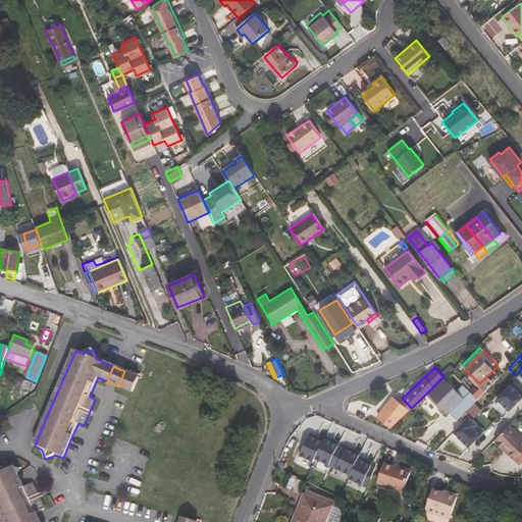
[(496,381),(501,376),(494,369),(479,383),(477,385),(483,393),(486,390),(496,381)]
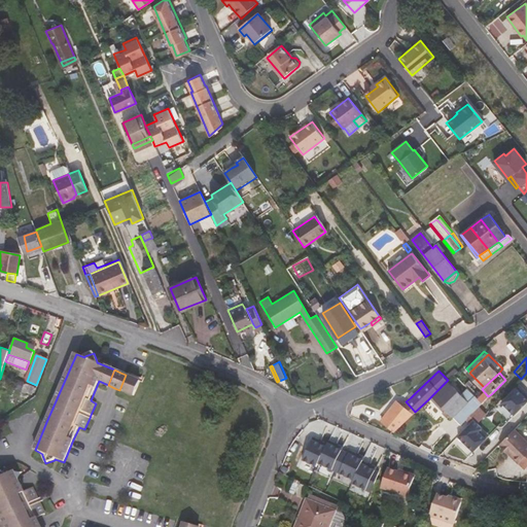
[(140,381),(126,375),(119,390),(134,396),(140,381)]
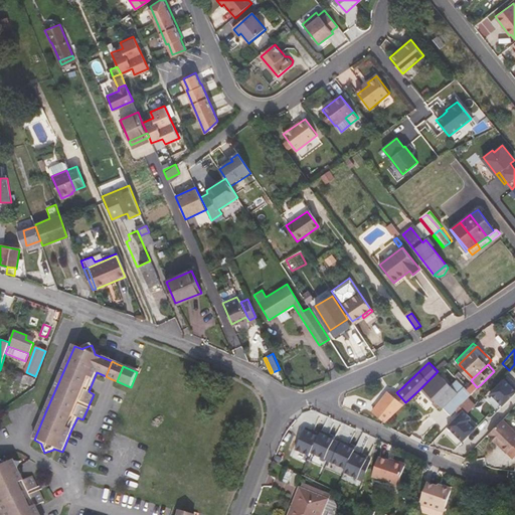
[(464,372),(451,384),(438,371),(418,390),(425,398),(431,394),(437,401),(433,404),(436,406),(439,403),(451,414),(456,410),(468,397),(477,387),(471,380),(464,372)]
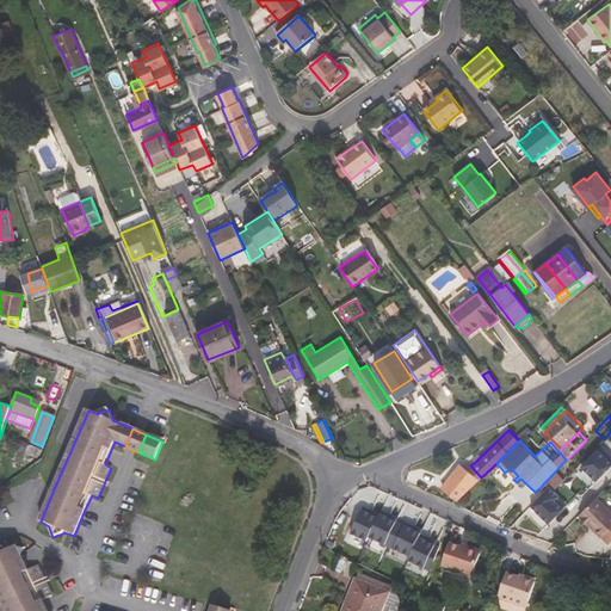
[(584,461),(585,463),(602,445),(599,444),(584,461)]
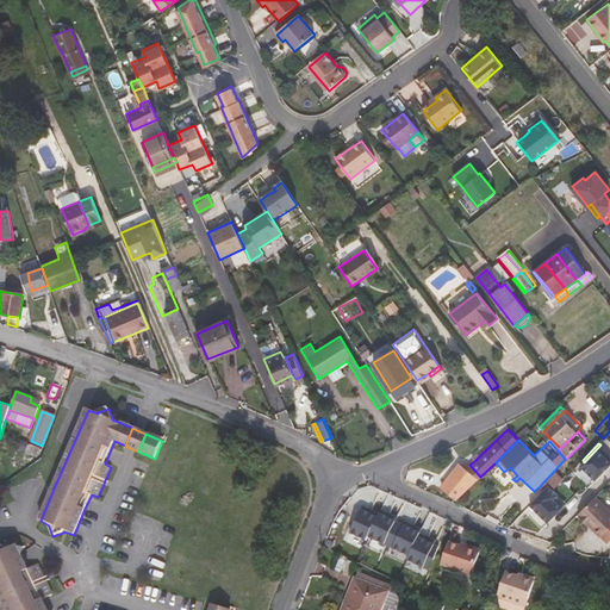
[(601,444),(584,462),(598,477),(609,464),(609,454),(608,453),(601,444)]
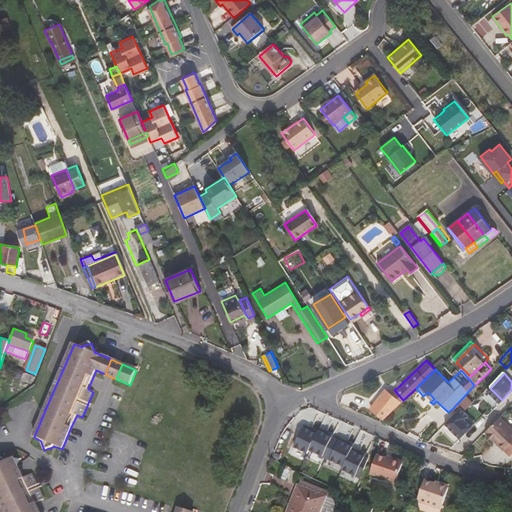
[(35,378),(24,374),(21,381),(32,385),(35,378)]
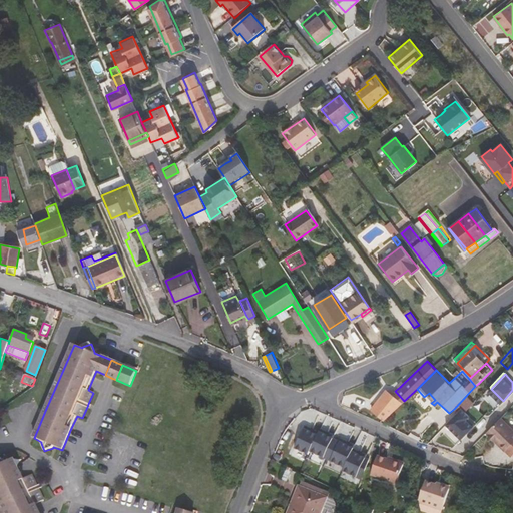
[(476,393),(481,387),(478,384),(475,386),(466,396),(473,404),(480,397),(476,393)]
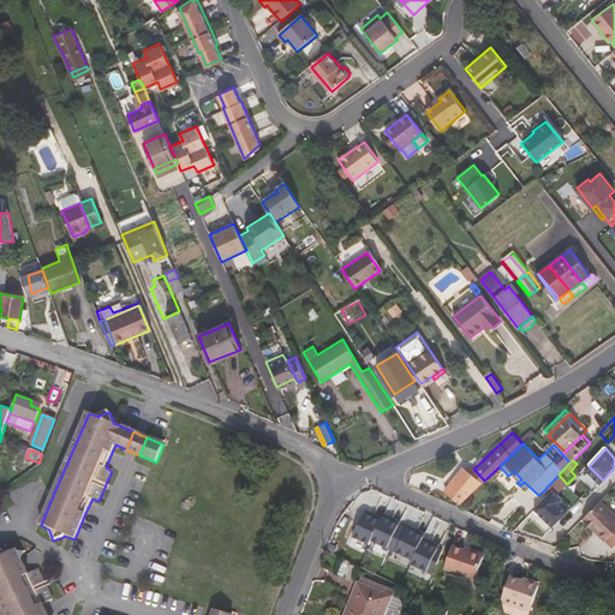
[(463,467),(446,489),(463,501),(483,482),(463,467)]
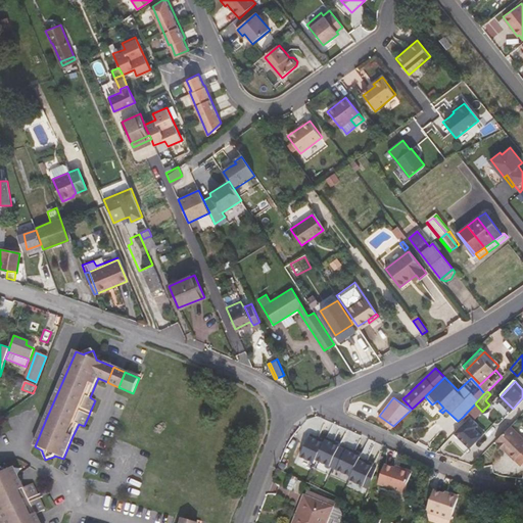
[(432,405),(439,411),(443,408),(437,400),(432,405)]
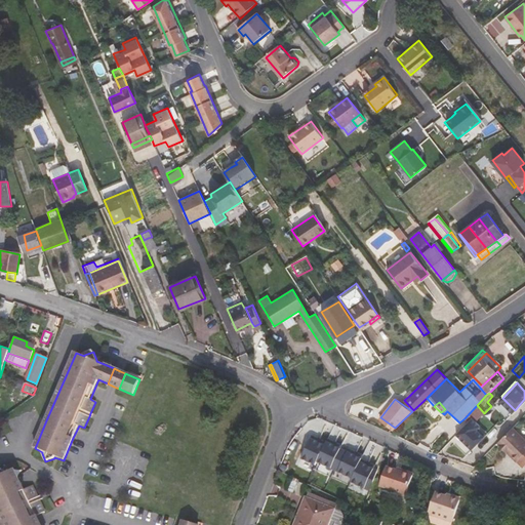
[(487,433),(480,426),(483,422),(475,414),(459,431),(475,446),(487,433)]
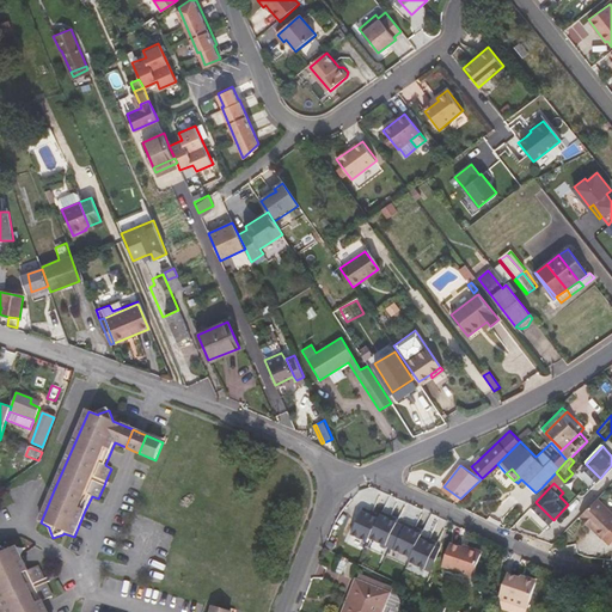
[(573,501),(563,493),(560,496),(568,505),(573,501)]
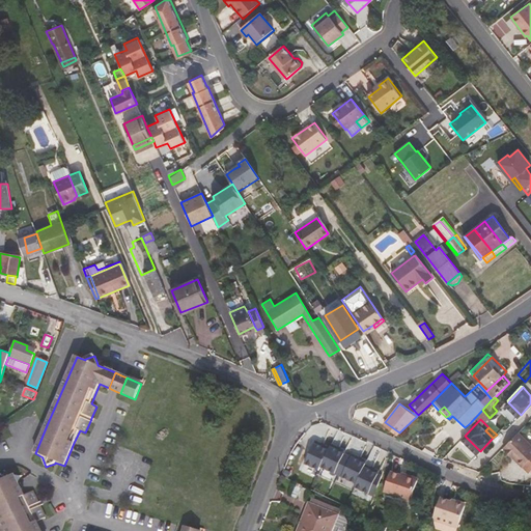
[(530,448),(516,435),(502,449),(522,469),(522,468),(528,474),(530,470),(530,448)]
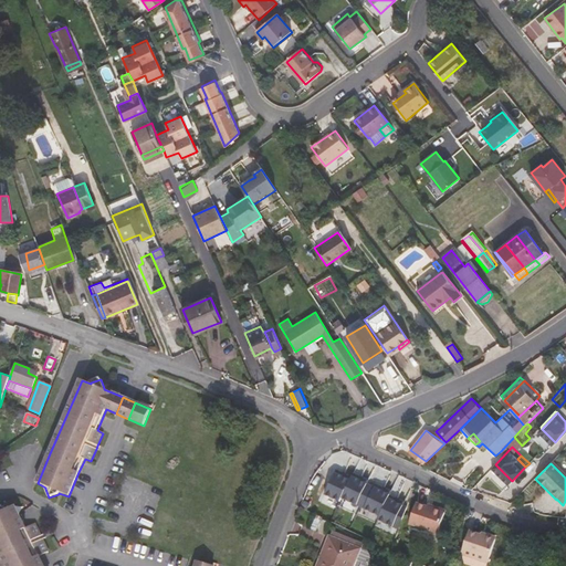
[(512,481),(495,464),(489,471),(505,486),(512,481)]
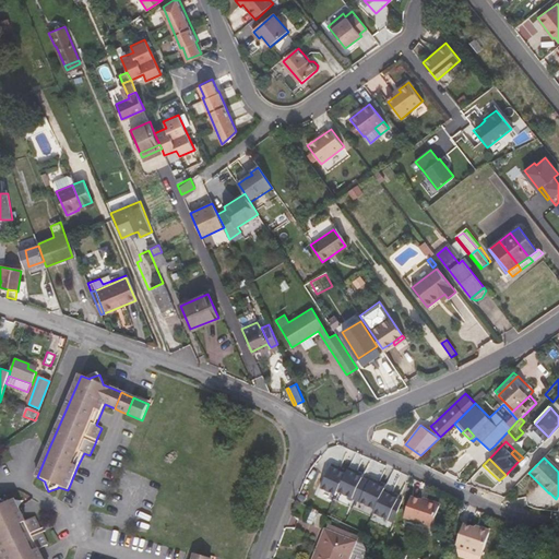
[(330,462),(329,466),(343,473),(345,470),(330,462)]
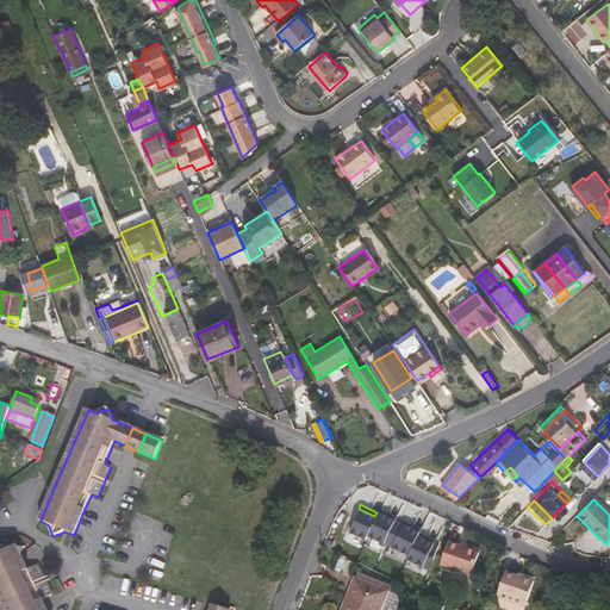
[(379,508),(377,512),(393,520),(394,515),(379,508)]
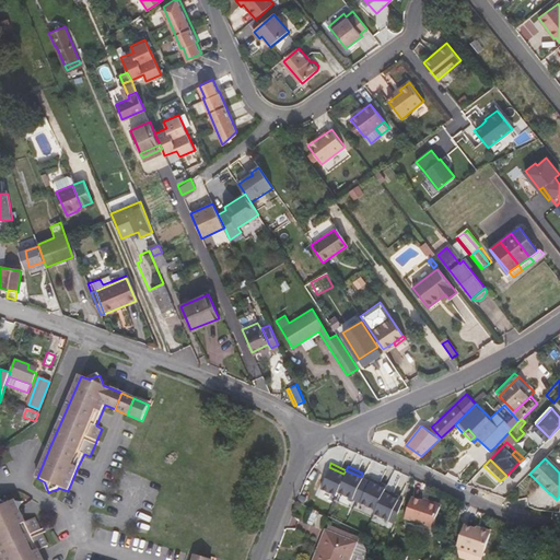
[(343,474),(329,467),(319,488),(335,496),(336,491),(343,474)]
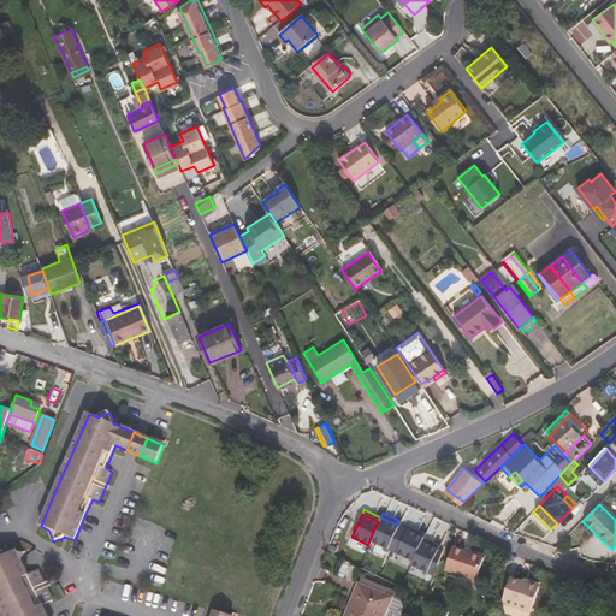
[(380,517),(378,521),(369,540),(386,548),(397,525),(392,522),(380,517)]
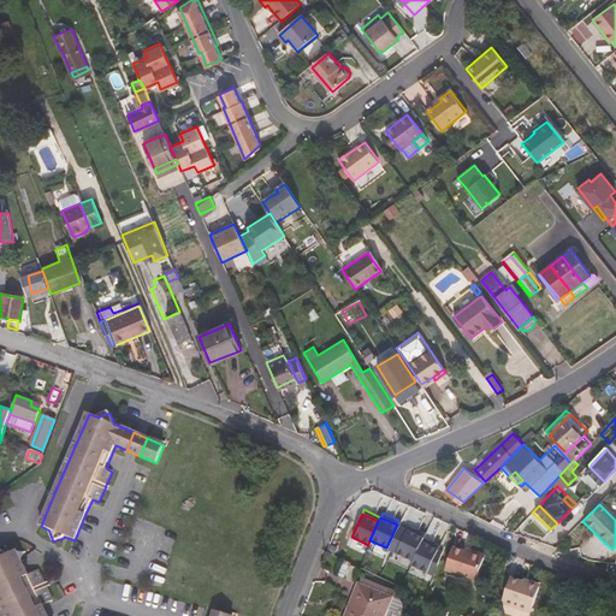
[(407,523),(406,528),(422,535),(424,532),(407,523)]
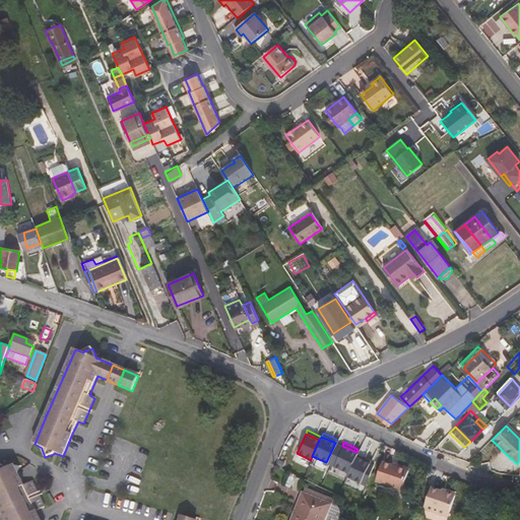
[(342,446),(335,443),(326,462),(333,466),(342,446)]
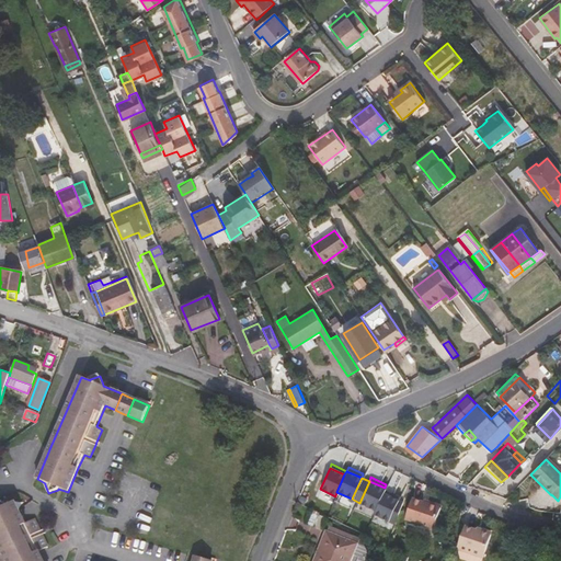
[(385,488),(369,481),(359,503),(375,510),(382,492),(385,488)]
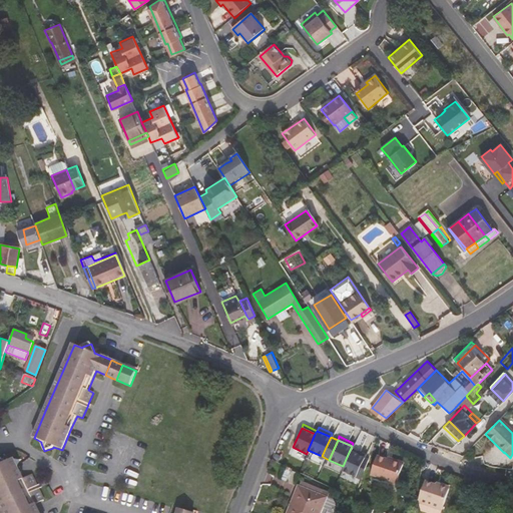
[(352,446),(350,450),(364,456),(365,452),(352,446)]
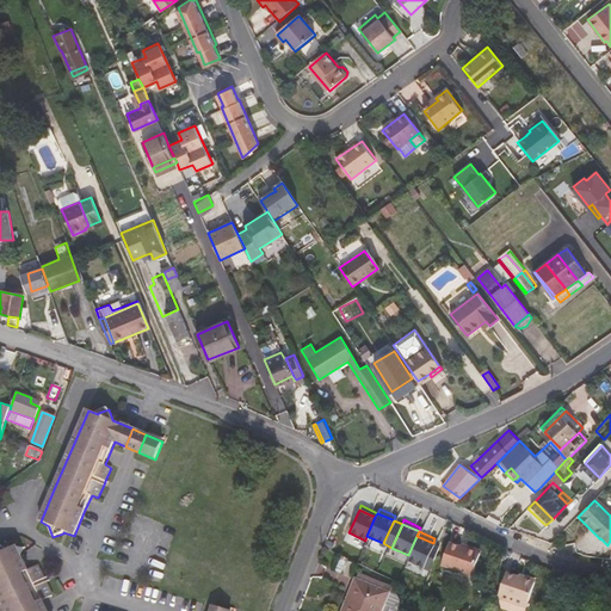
[(417,536),(408,555),(406,559),(423,566),(433,543),(417,536)]
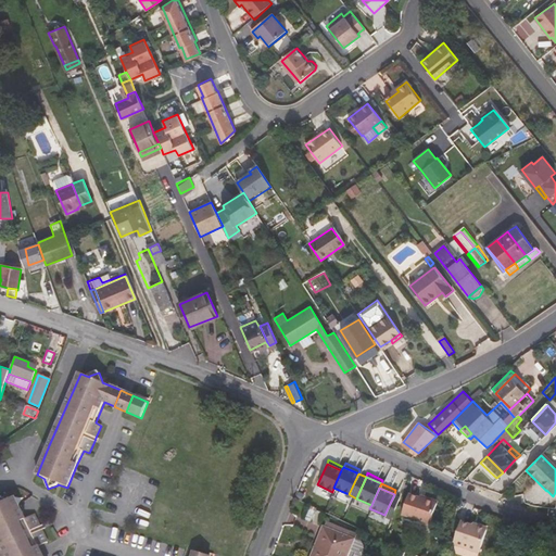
[(397,495),(394,494),(384,515),(391,518),(397,495)]
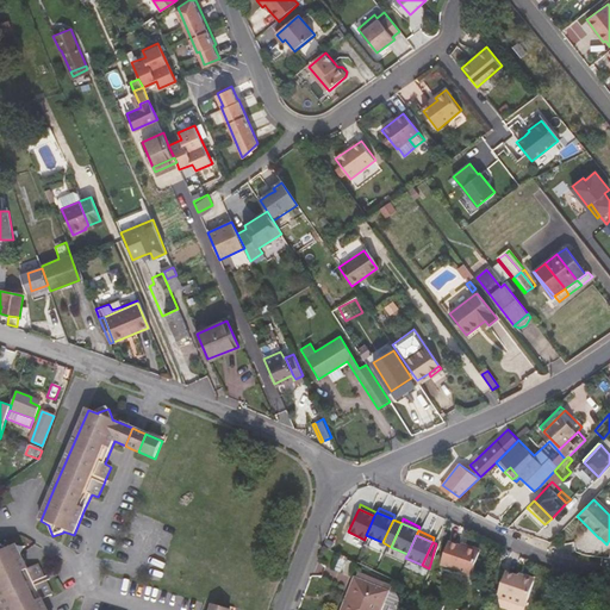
[(485,552),(466,546),(454,542),(446,565),(477,576),(485,552)]
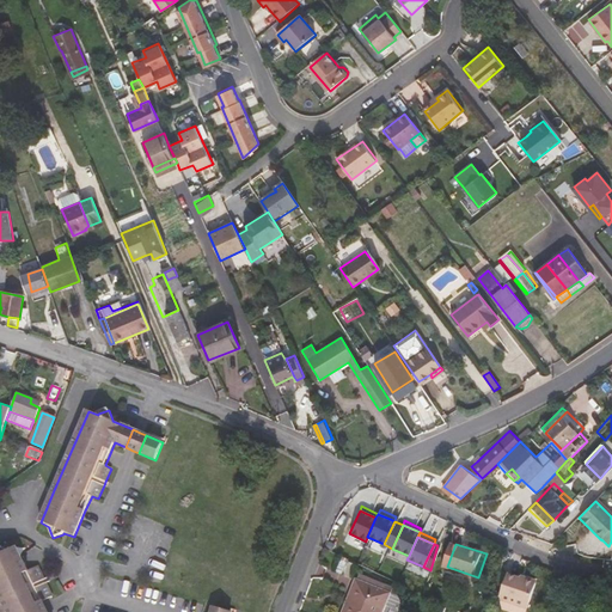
[(0,611),(48,611),(43,603),(44,601),(54,598),(47,583),(46,580),(40,567),(29,571),(28,569),(19,552),(17,548),(11,551),(6,552),(6,551),(0,549),(0,611)]
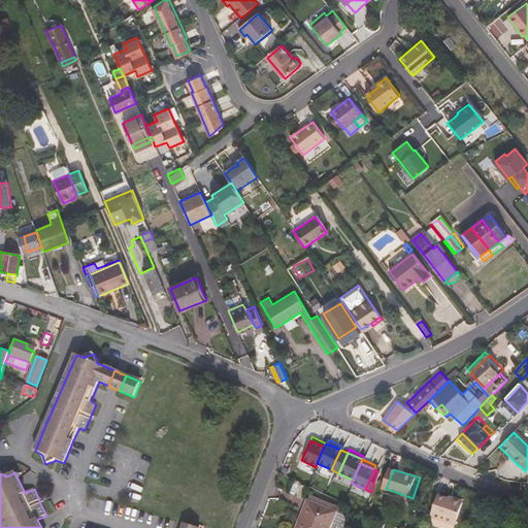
[(459,497),(453,495),(451,497),(448,495),(436,492),(426,523),(440,527),(451,527),(461,500),(459,497)]
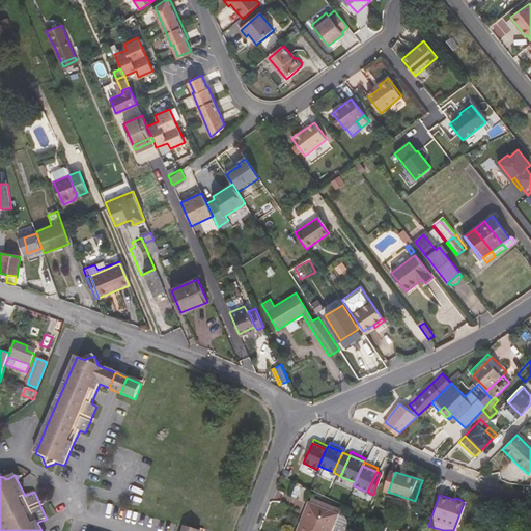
[(334,513),(336,507),(312,498),(310,503),(334,513)]
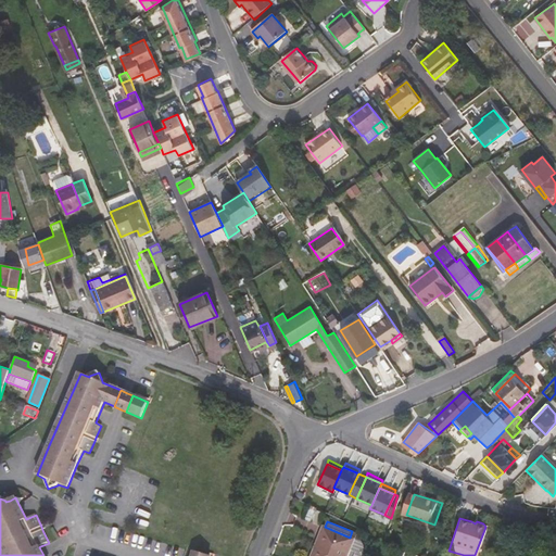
[(364,543),(350,538),(325,527),(324,527),(311,555),(361,555),(365,547),(365,544),(364,543)]
